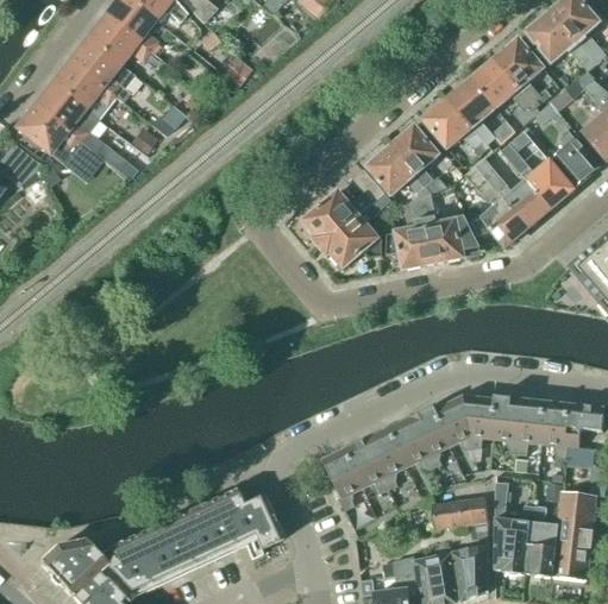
[(142,29),(151,17),(130,0),(113,0),(102,14),(148,50),(156,41),(142,29)]
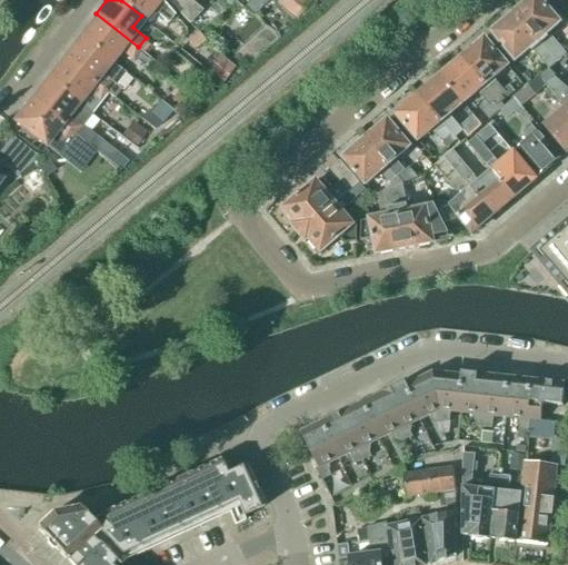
[(121,0),(141,16),(149,6),(162,17),(169,9),(161,0),(121,0)]
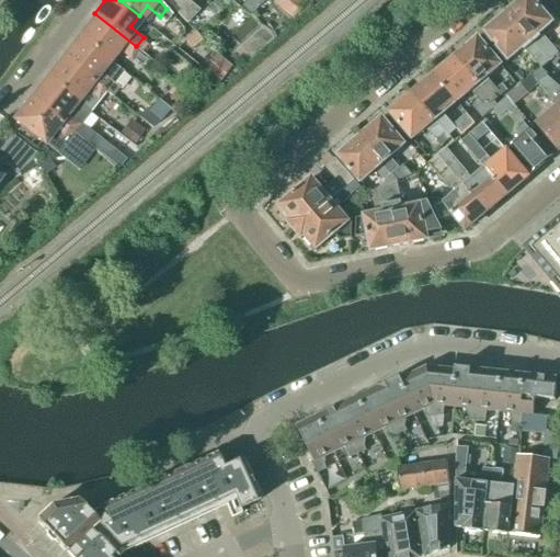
[(166,0),(185,21),(200,7),(191,0),(166,0)]
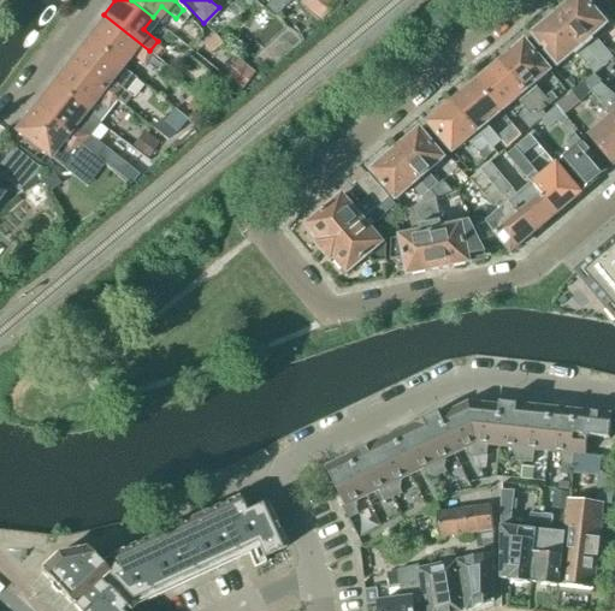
[(273,13),(288,0),(266,0),(262,5),(273,13)]
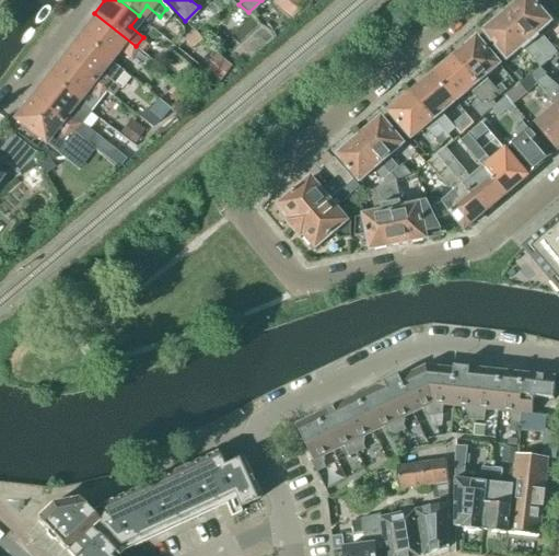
[(291,15),(303,0),(271,0),(291,15)]
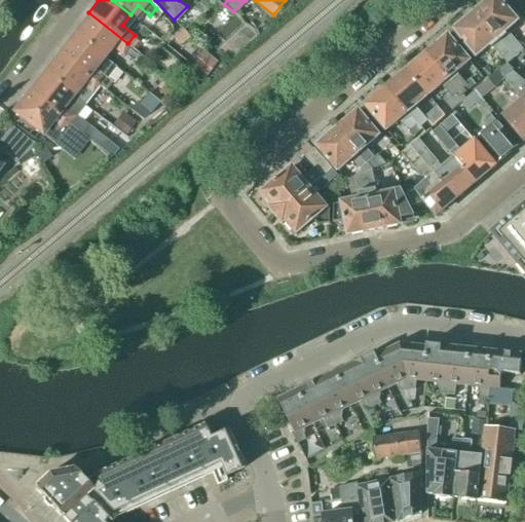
[(484,0),(474,9),(512,57),(523,47),(507,27),(517,20),(500,0),(484,0)]
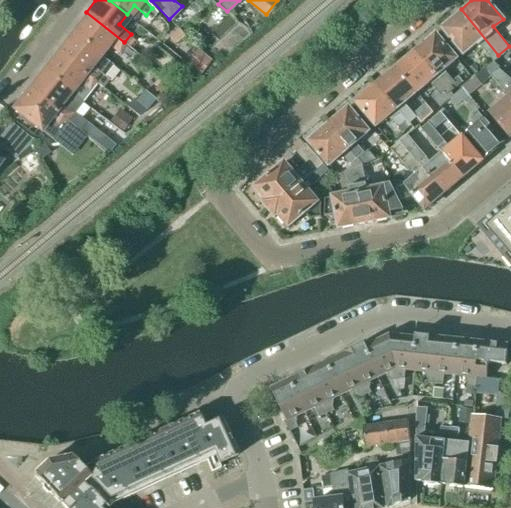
[(492,60),(498,55),(461,9),(441,26),(462,52),(475,41),(477,44),(478,43),(492,60)]
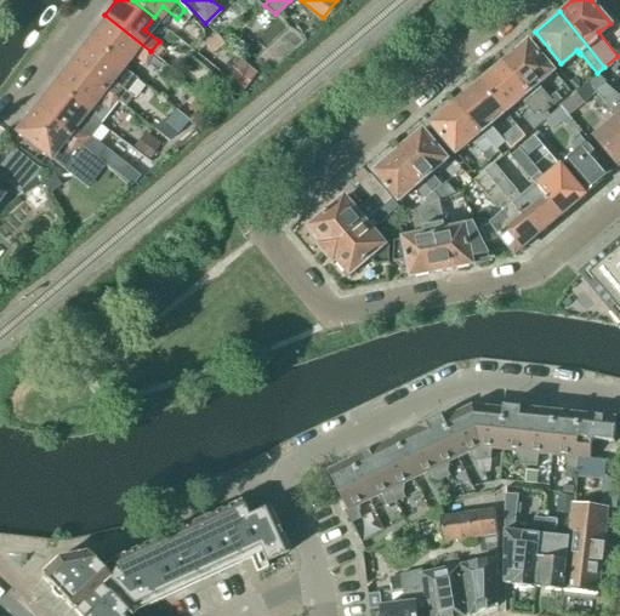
[(143,62),(151,51),(104,15),(86,38),(118,63),(129,50),(143,62)]
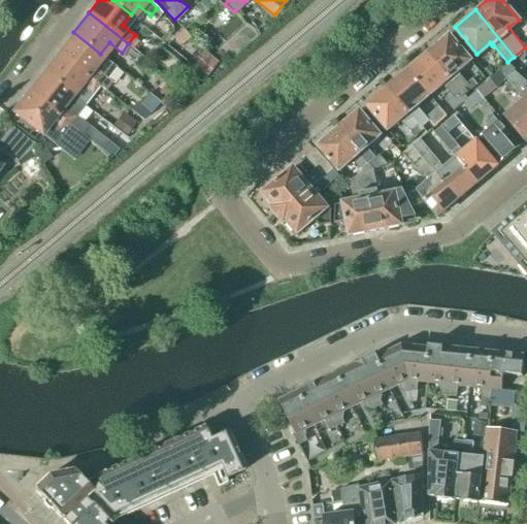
[(178,42),(189,34),(183,27),(172,35),(178,42)]
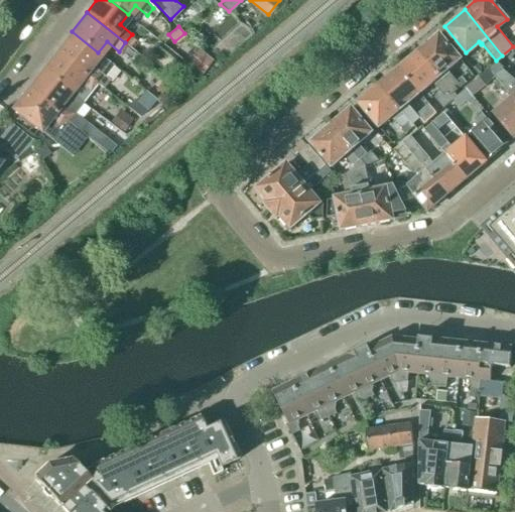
[(90,62),(98,52),(72,31),(56,50),(96,81),(101,85),(109,78),(90,62)]
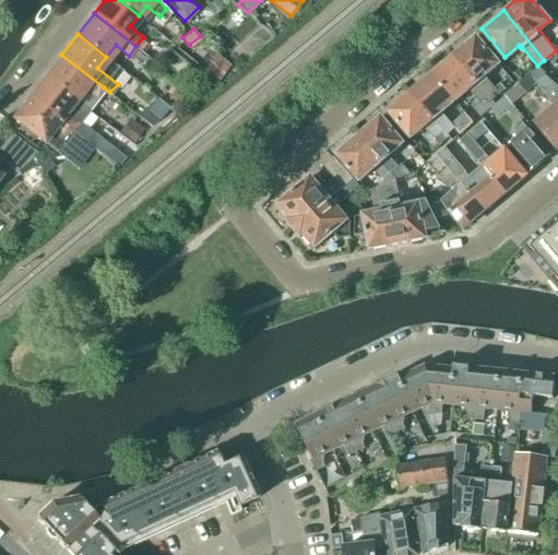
[(453,54),(490,98),(495,95),(491,92),(496,89),(484,74),(498,62),(475,35),(460,48),(453,54)]
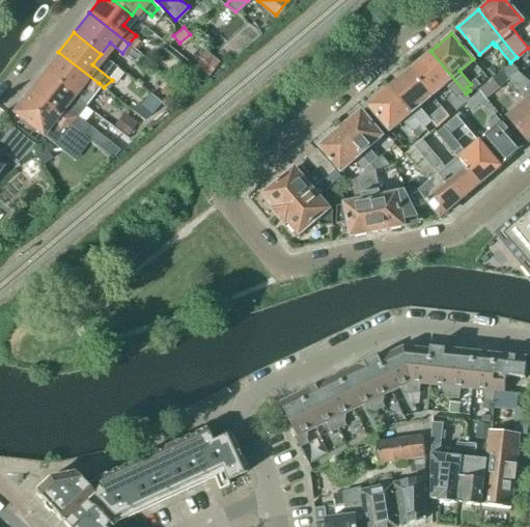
[(217,60),(215,58),(202,49),(193,61),(192,63),(207,75),(218,60),(217,60)]
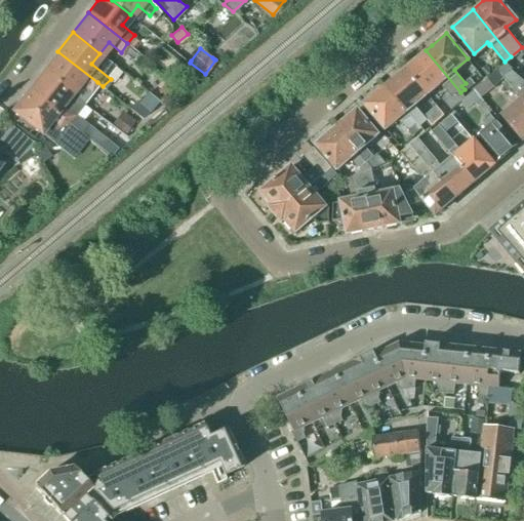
[(457,95),(460,92),(426,50),(419,55),(417,53),(403,66),(427,93),(440,82),(450,95),(454,91),(457,95)]
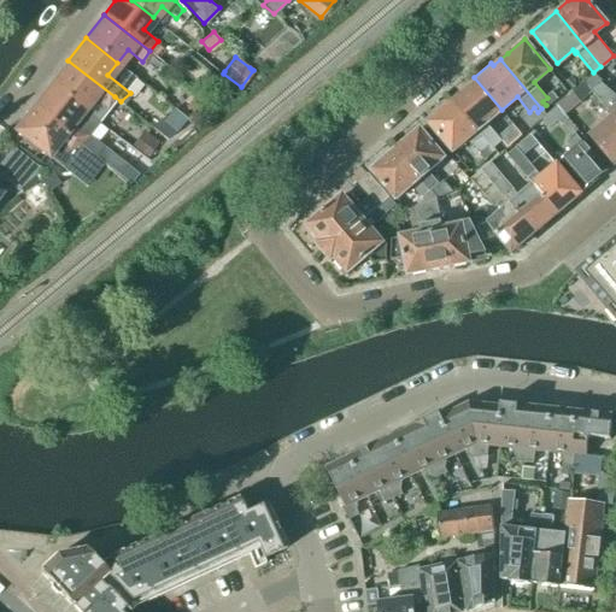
[(106,106),(115,96),(68,60),(51,82),(98,119),(106,106)]
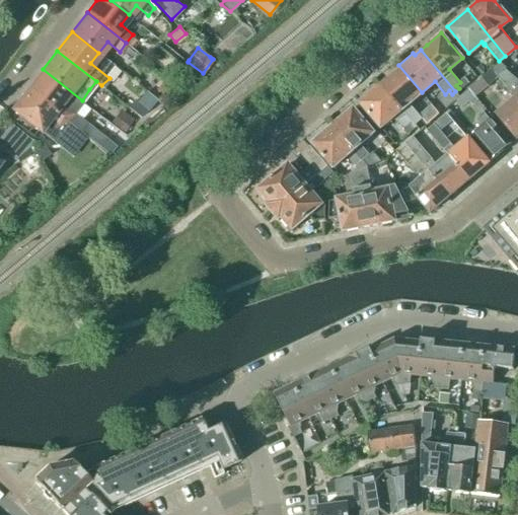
[(175,85),(189,69),(173,57),(160,73),(175,85)]
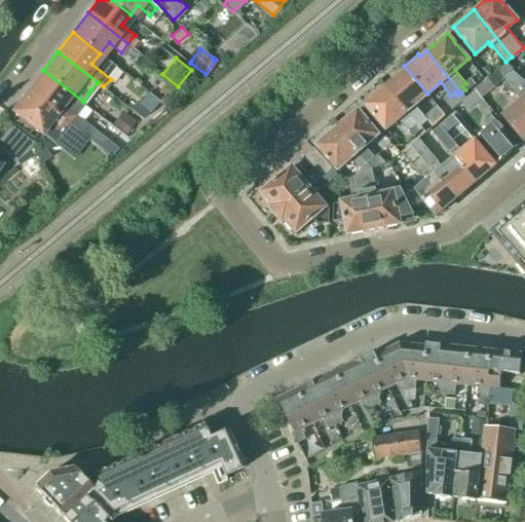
[(414,104),(427,94),(404,66),(389,77),(391,80),(385,85),(420,127),(424,124),(421,120),(424,117),(414,104)]
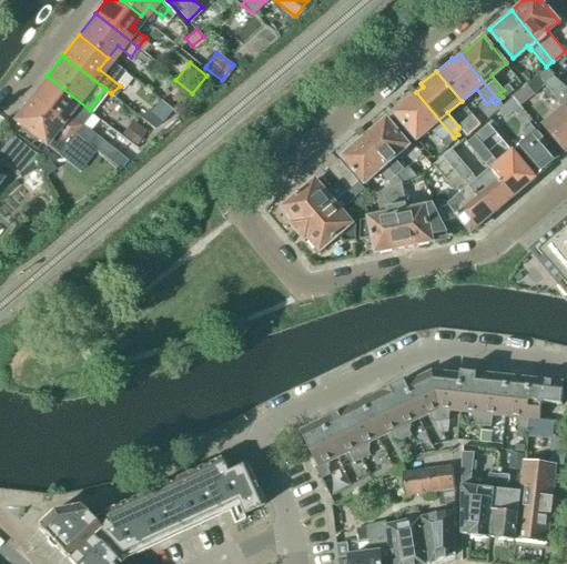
[(566,86),(552,72),(543,80),(563,104),(566,109),(566,86)]
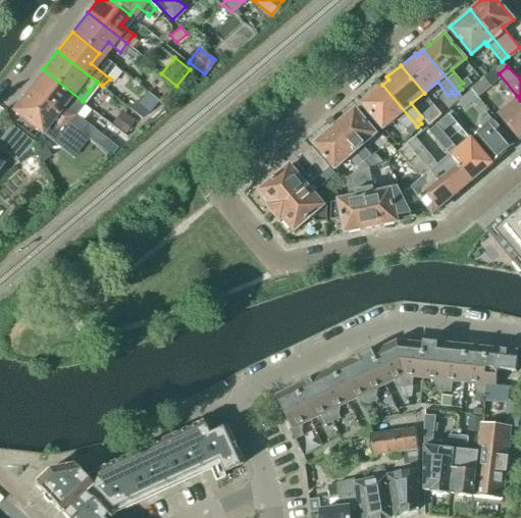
[(84,102),(83,101),(43,69),(28,89),(66,119),(81,132),(81,131),(87,122),(75,113),(84,102)]
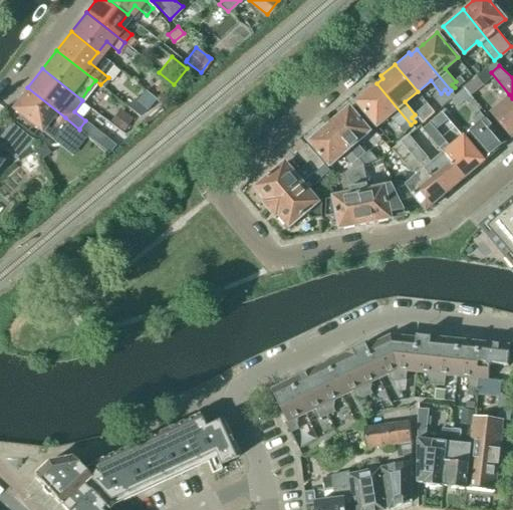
[(463,86),(470,94),(470,93),(482,82),(476,75),(463,86)]
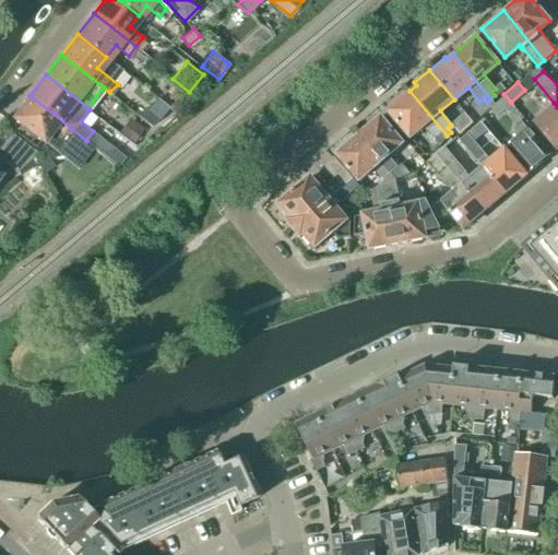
[(443,139),(447,136),(410,91),(403,96),(402,96),(387,109),(410,137),(424,124),(436,138),(440,134),(443,139)]
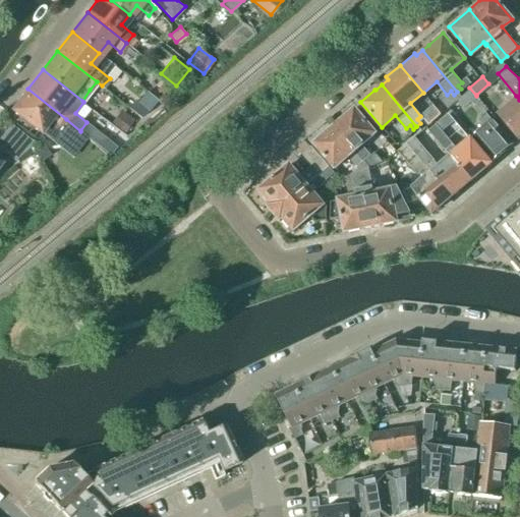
[(477,98),(476,96),(469,88),(456,99),(462,106),(470,100),(473,102),(477,98)]
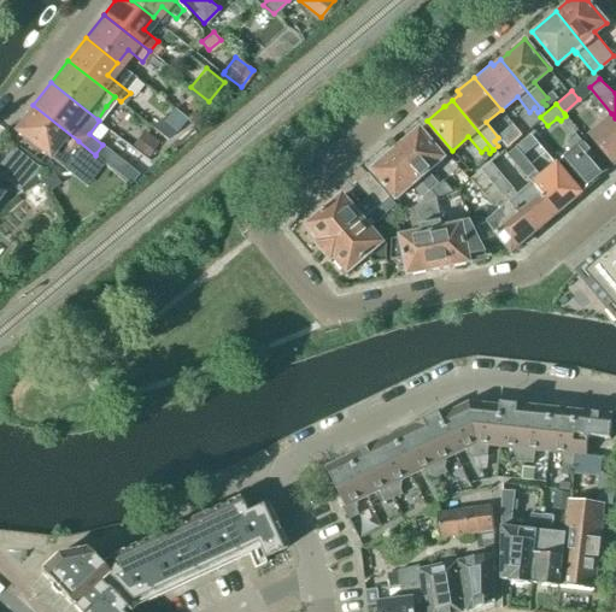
[(100,159),(95,154),(95,156),(78,141),(33,105),(15,128),(46,153),(56,140),(68,148),(65,152),(91,171),(100,159)]
